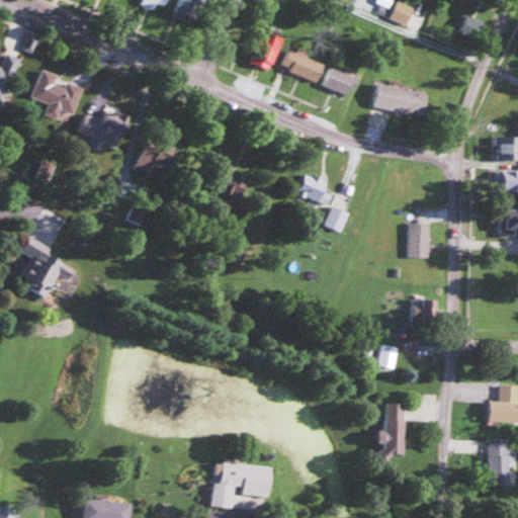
[(190,0),(172,0),(173,16),(190,16),(190,0)]
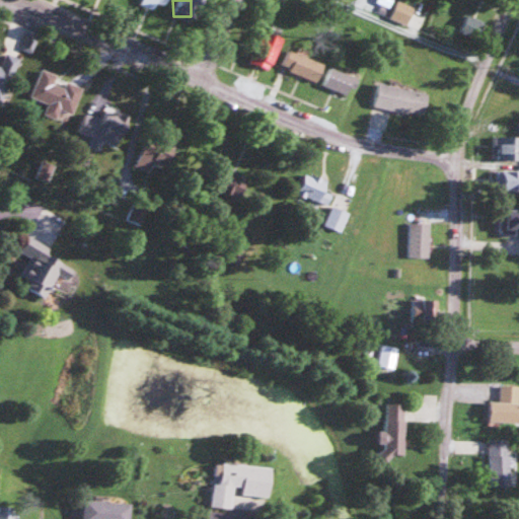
[(413,8),(397,0),(396,0),(388,17),(404,25),(413,8)]
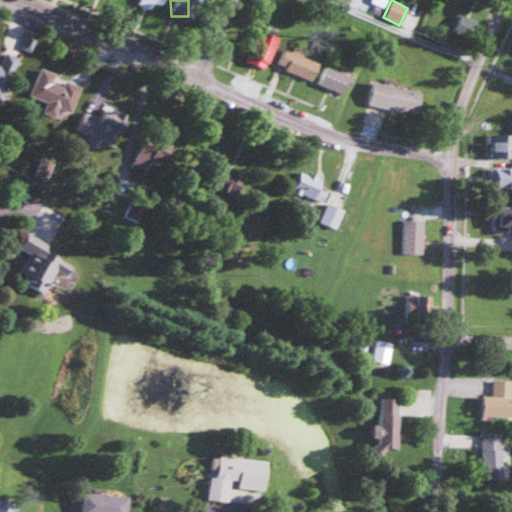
[(263,68),(278,38),(261,30),(246,60),(263,68)]
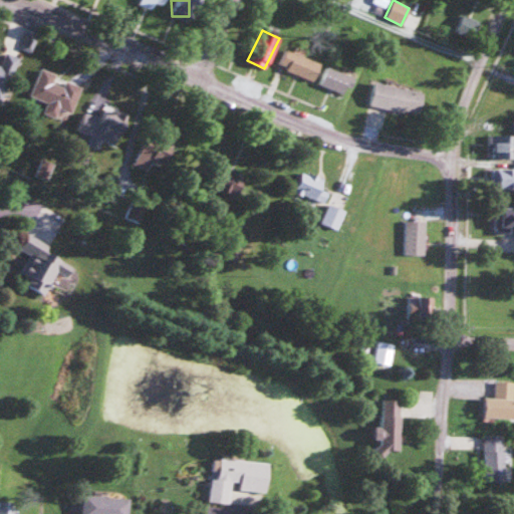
[(319,63),(283,48),(275,66),(311,81),(319,63)]
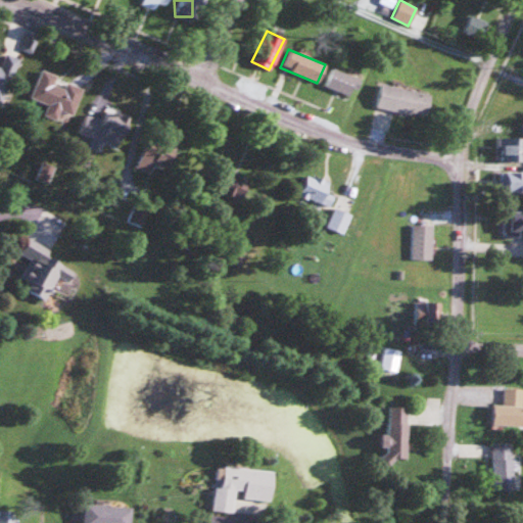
[(0,103),(19,60),(5,53),(0,64),(0,103)]
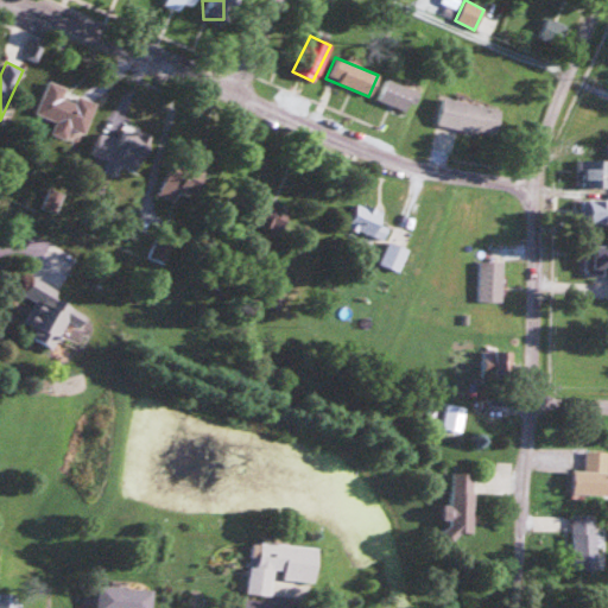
[(415,89),(385,76),(374,99),(405,113),(415,89)]
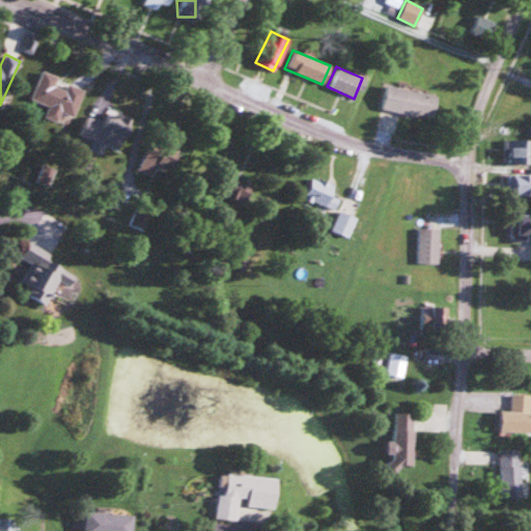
[(81,90),(57,80),(58,77),(40,70),(29,99),(48,106),(44,115),(67,126),(81,90)]
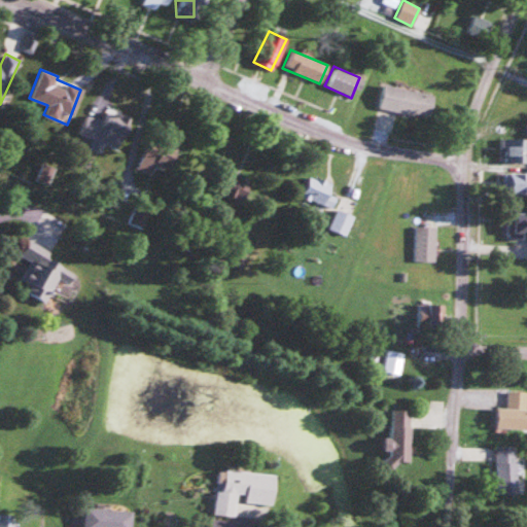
[(429,118),(434,94),(382,83),(377,107),(429,118)]
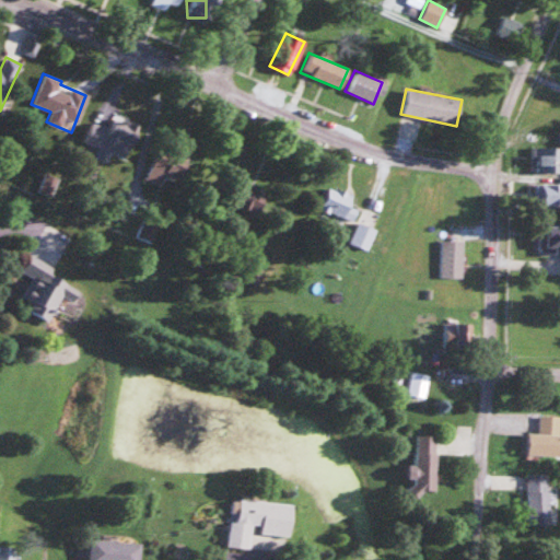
[(125,159),(137,124),(105,113),(100,126),(90,121),(82,142),(98,148),(96,156),(106,160),(108,153),(125,159)]
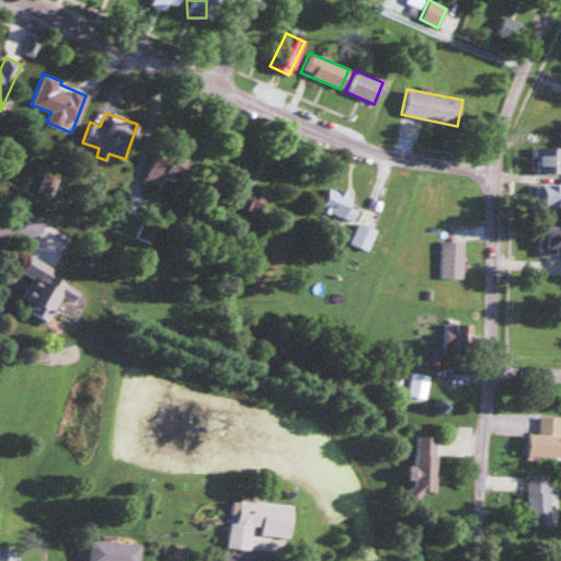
[(560,146),(534,147),(534,172),(560,171),(560,146)]
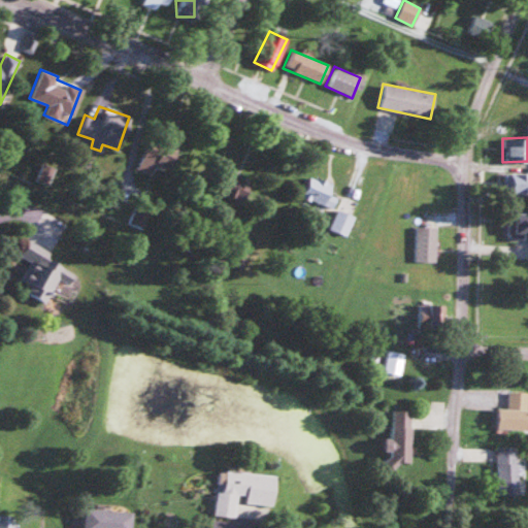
[(142,166),(169,173),(175,150),(147,142),(142,166)]
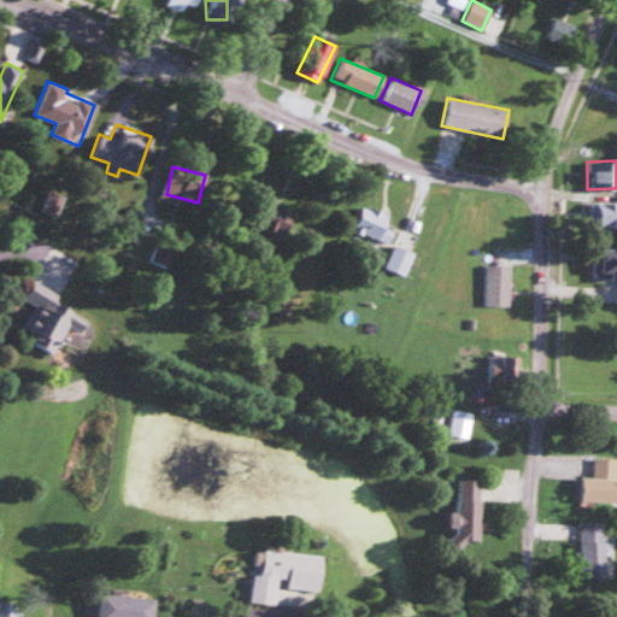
[(616,201),(591,203),(591,225),(616,224),(616,201)]
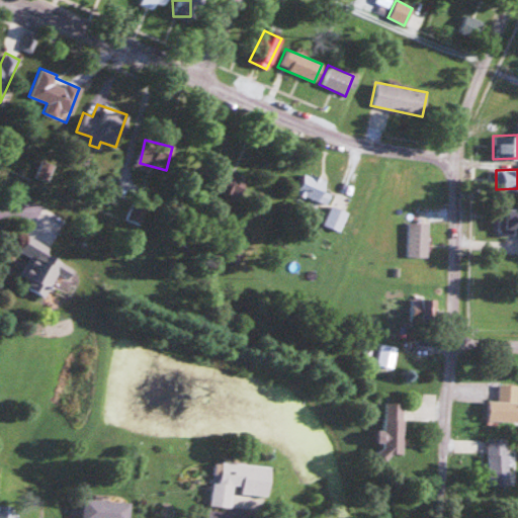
[(243,176),(219,170),(213,191),(238,196),(243,176)]
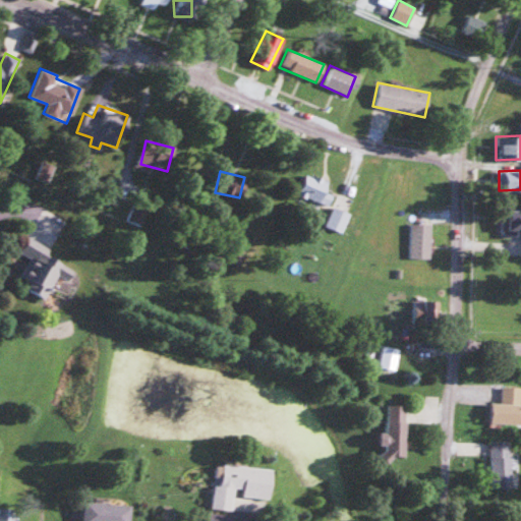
[(298,197),(328,204),(331,193),(324,192),(327,179),(303,174),(298,197)]
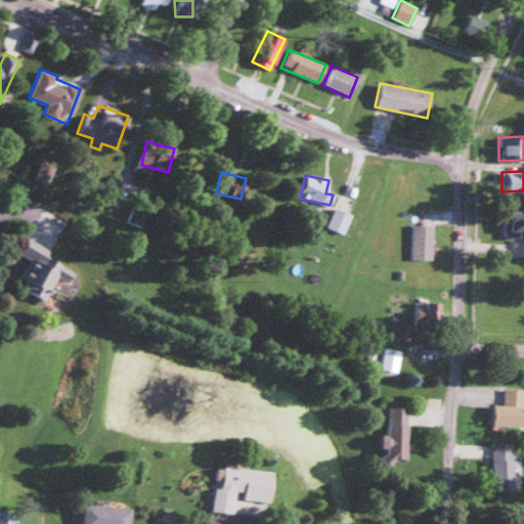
[(523,210),(510,211),(510,232),(523,232),(523,243),(523,210)]
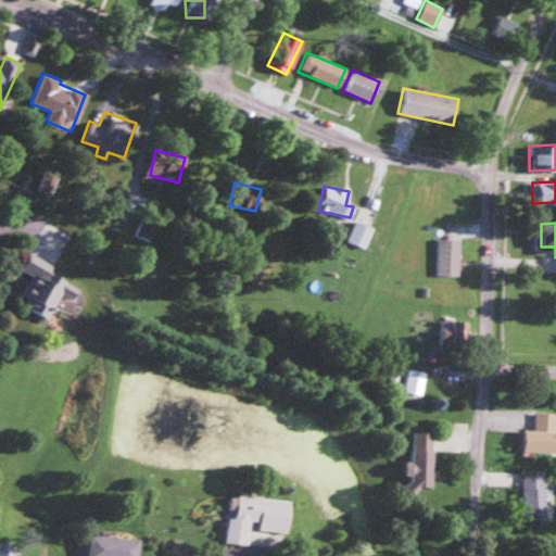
[(457,276),(457,239),(436,239),(436,276),(457,276)]
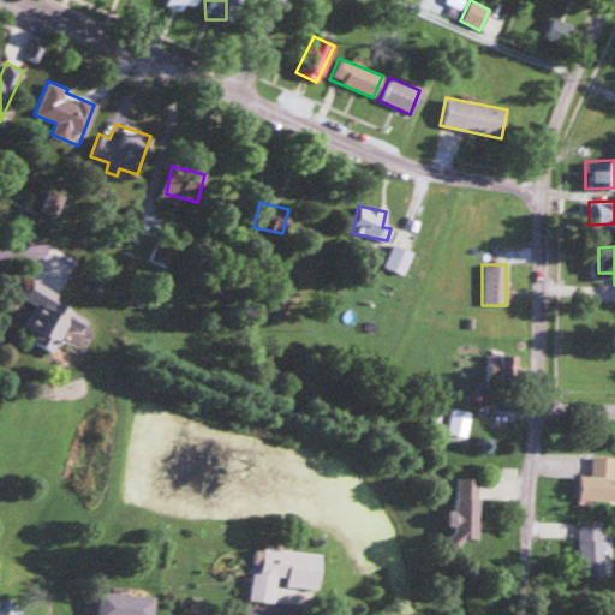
[(53,353),(69,324),(81,330),(89,315),(31,284),(23,298),(34,305),(23,326),(29,329),(24,338),(53,353)]
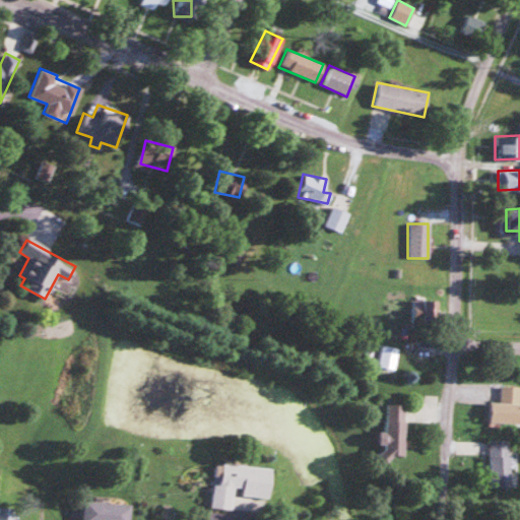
[(393,370),(397,347),(380,344),(376,367),(393,370)]
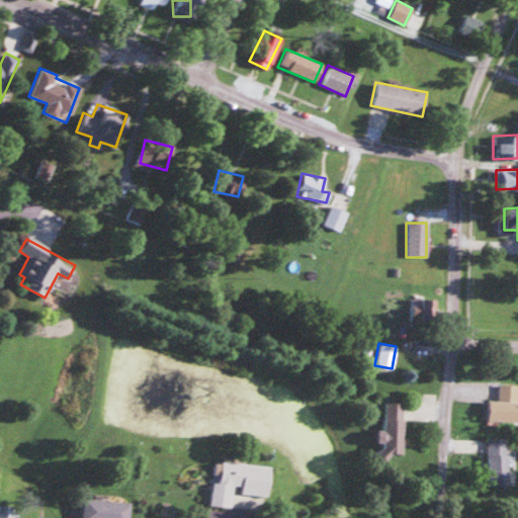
[(489,401),(489,422),(517,421),(517,383),(498,384),(498,401),(489,401)]
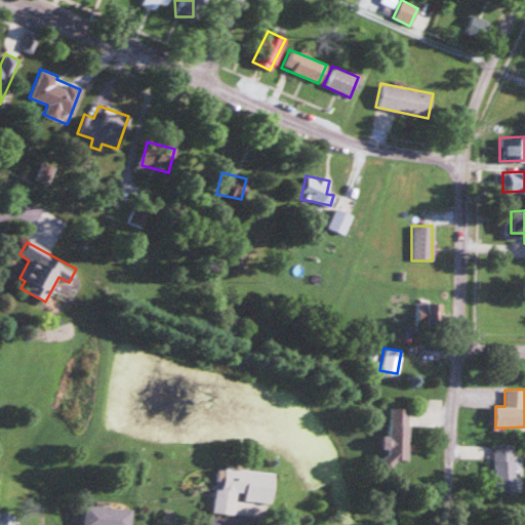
[(493,492),(515,492),(516,445),(494,444),(493,492)]
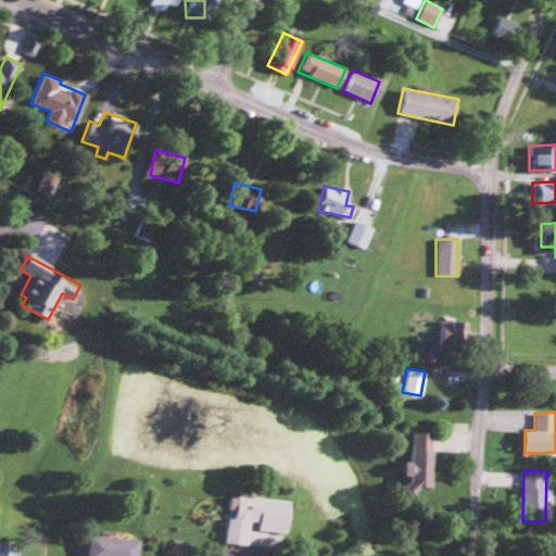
[(286,532),(289,502),(229,495),(225,543),(245,545),(247,528),(286,532)]
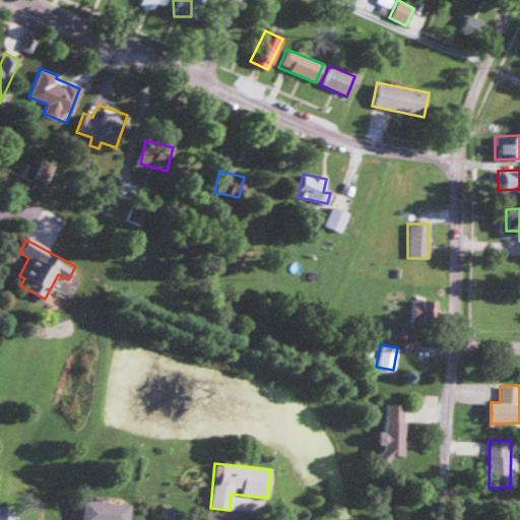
[(130,519),(131,504),(84,501),(82,519),(130,519)]
